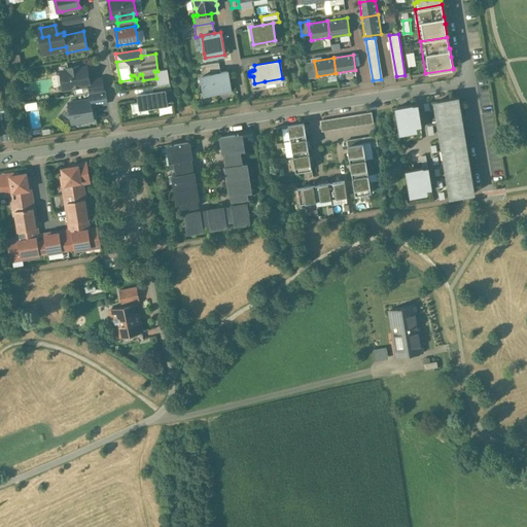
[(314,61),(306,62),(309,78),(317,76),(314,61)]
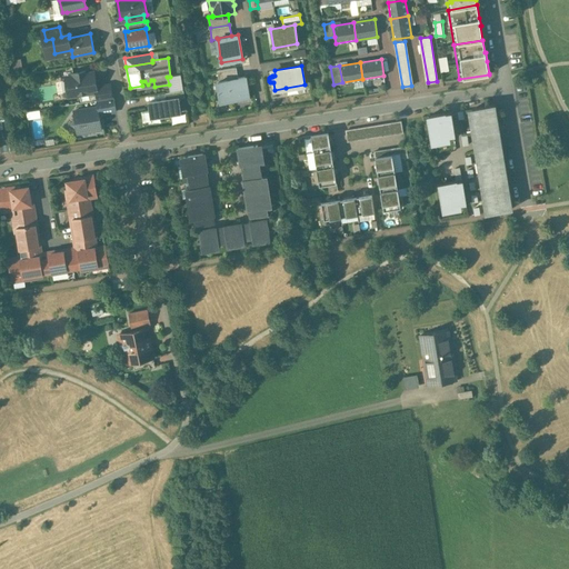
[(237,67),(217,70),(219,81),(238,78),(237,67)]
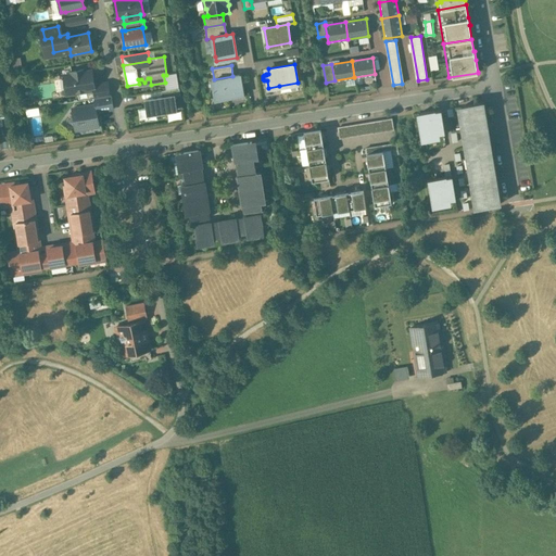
[(84,70),(71,72),(72,74),(64,75),(66,90),(77,89),(77,92),(93,89),(95,89),(93,85),(91,71),(84,72),(84,70)]
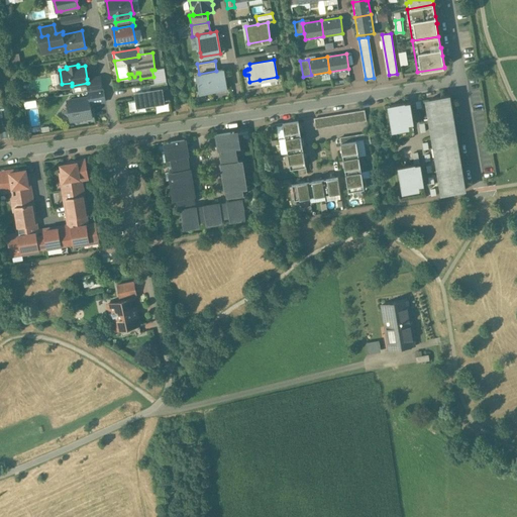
[(199,74),(198,74),(201,92),(215,90),(225,88),(222,70),(216,71),(199,74)]
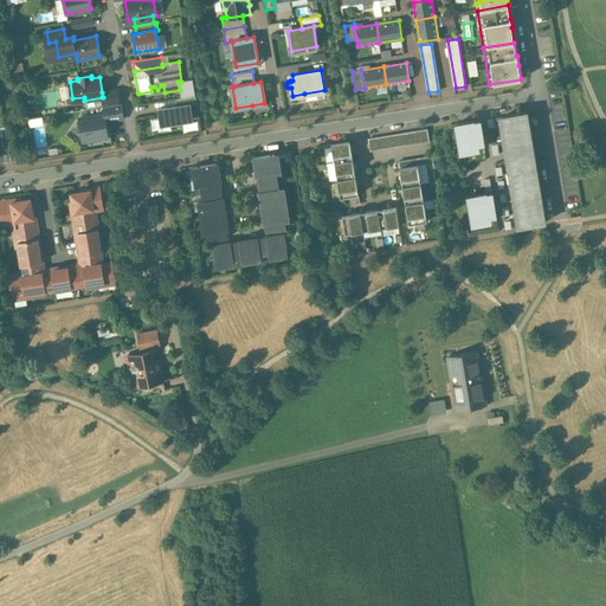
[(117,89),(102,92),(103,97),(102,97),(103,107),(120,104),(117,89)]
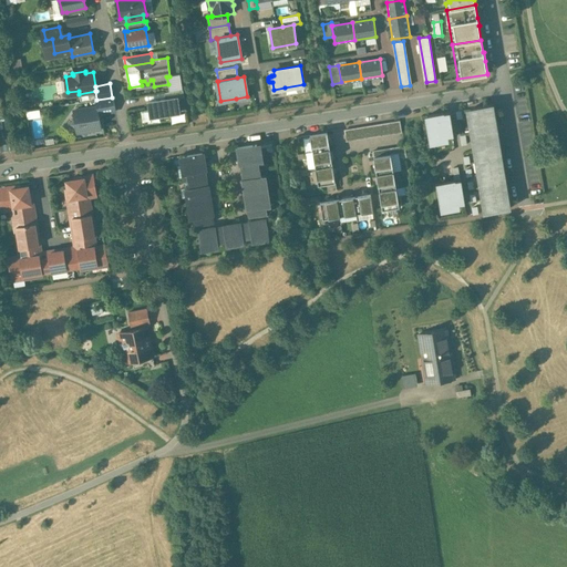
[(183,90),(164,93),(165,99),(177,98),(184,96),(183,90)]
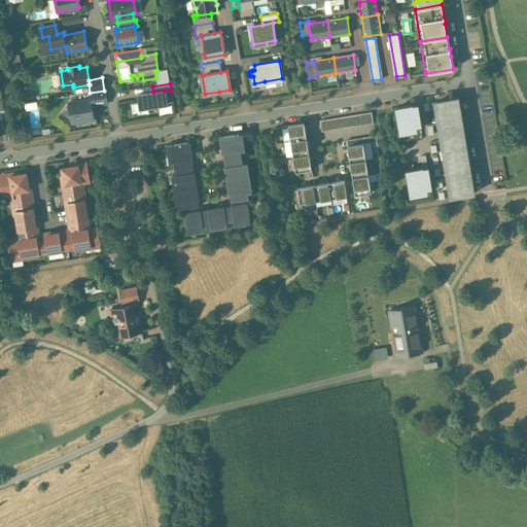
[(90,93),(91,99),(92,106),(107,103),(105,91),(104,91),(90,93)]
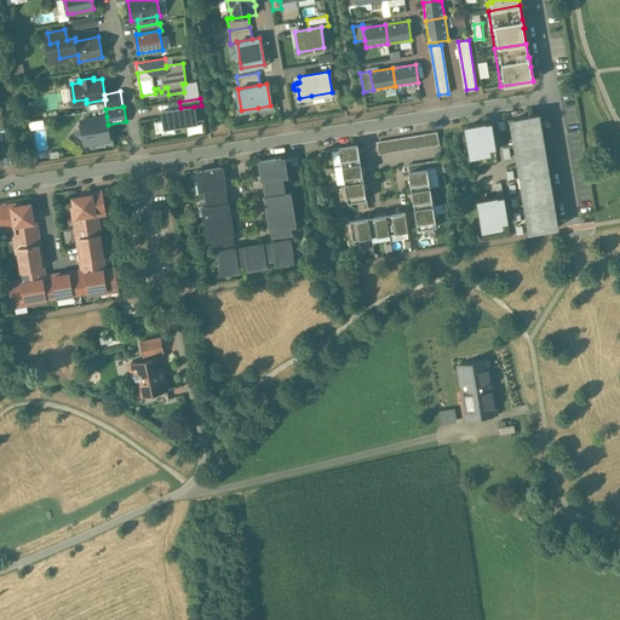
[(181,108),(162,112),(165,127),(196,122),(194,107),(181,108)]
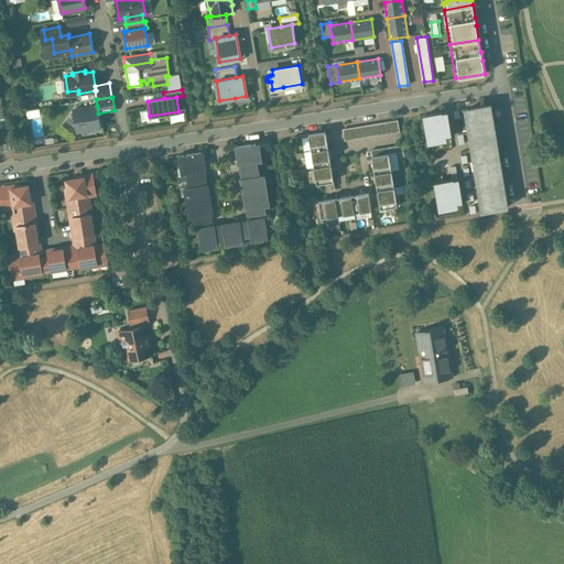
[(490,104),(475,106),(475,107),(467,108),(472,132),(494,129),(490,104)]
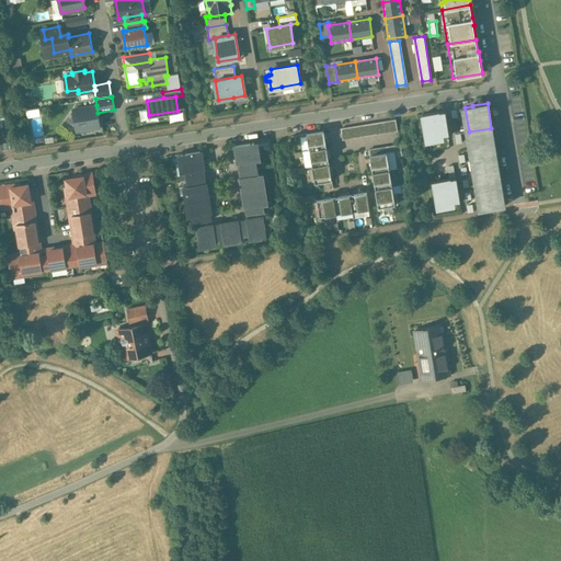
[(96,105),(72,110),(75,118),(71,123),(86,133),(89,129),(100,127),(98,113),(96,105)]
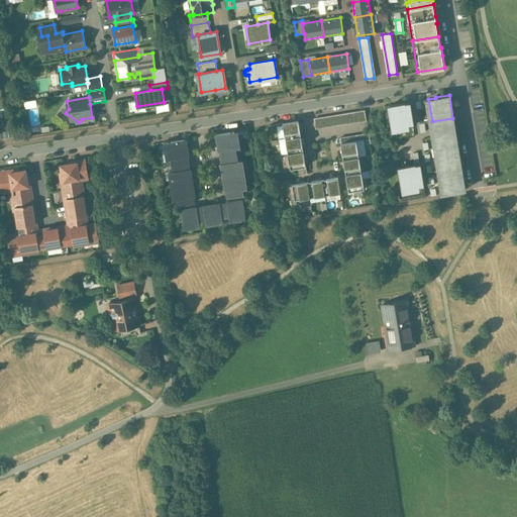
[(404,103),(390,105),(393,126),(408,124),(407,123),(412,122),(409,102),(404,103)]
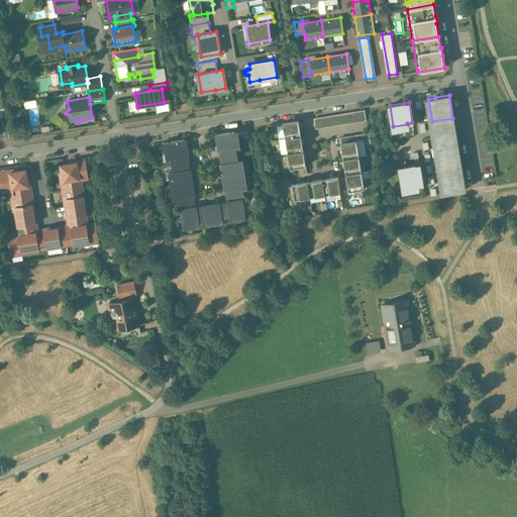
[(40,124),(37,108),(28,110),(30,125),(40,124)]
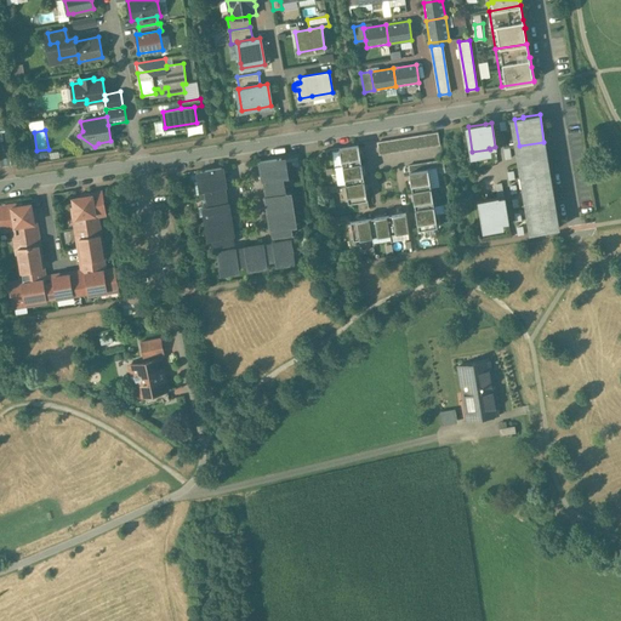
[(432,134),(377,142),(379,153),(433,143),(432,134)]
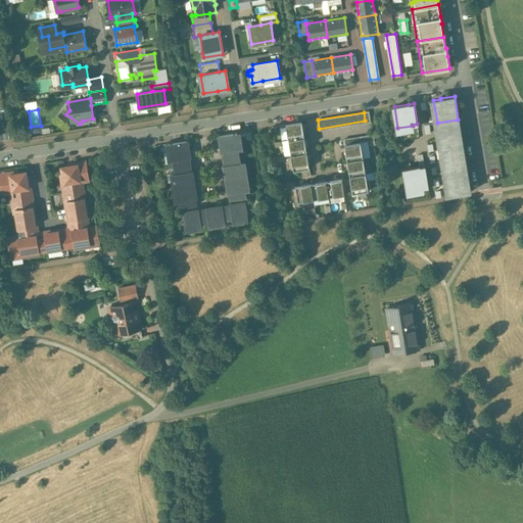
[(301,122),(286,124),(288,140),(304,137),(301,122)]
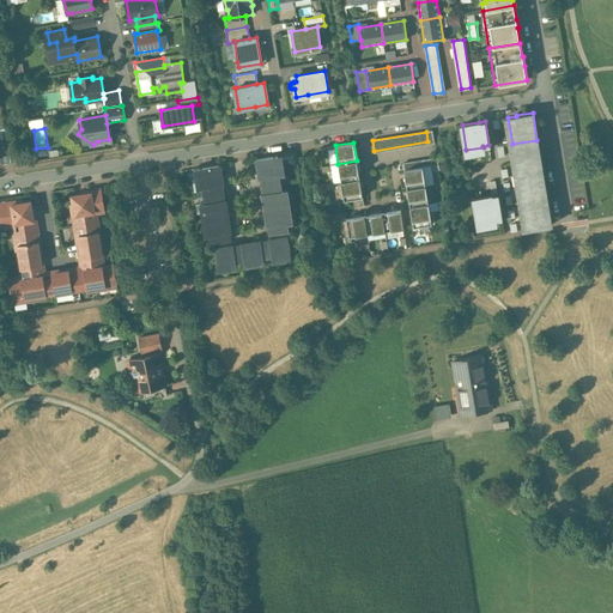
[(539,151),(515,159),(527,229),(551,225),(539,151)]
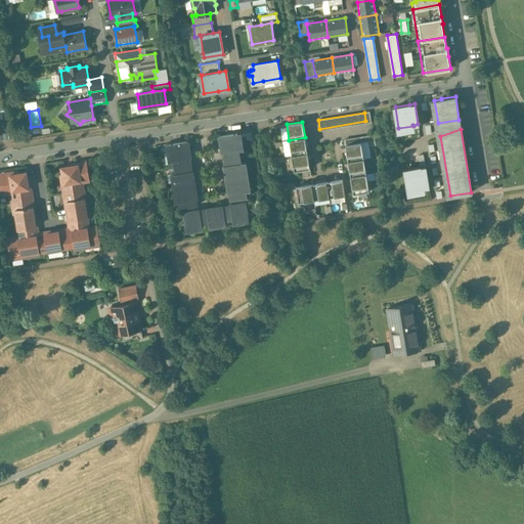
[(237,132),(219,135),(222,153),(223,153),(224,159),(238,157),(237,150),(241,149),(237,132)]
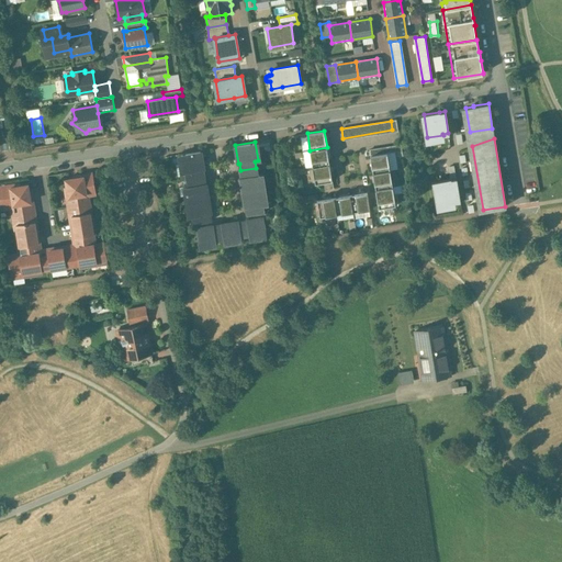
[(327,147),(310,150),(313,166),(329,164),(327,147)]
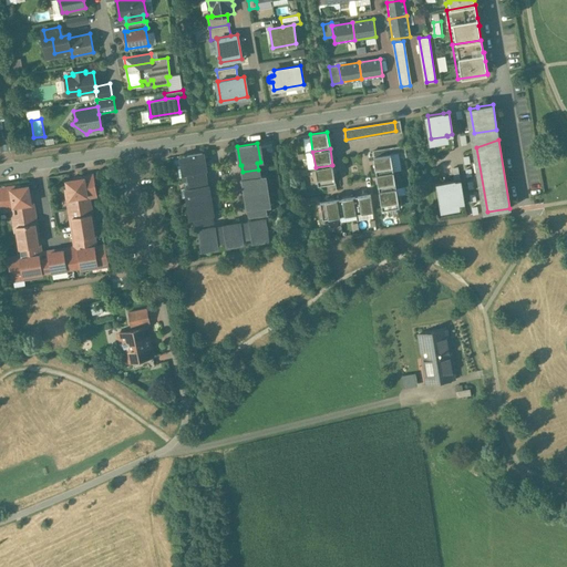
[(203,152),(183,155),(186,174),(188,173),(189,181),(205,177),(204,171),(206,171),(203,152)]
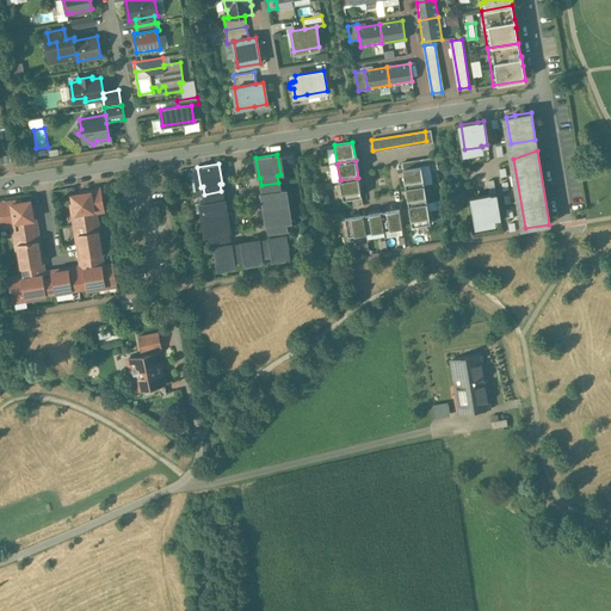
[(421,166),(402,170),(406,187),(424,184),(421,166)]
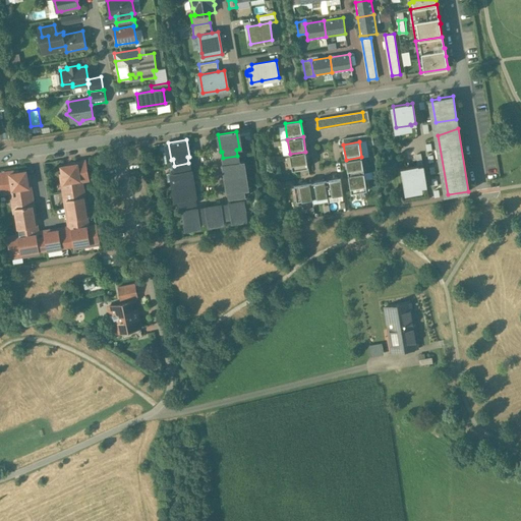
[(305,152),(290,154),(292,170),(300,169),(308,167),(305,152)]
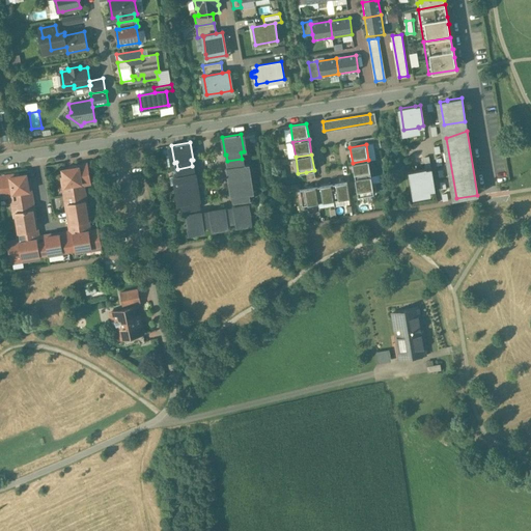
[(243,164),(242,159),(227,161),(228,167),(227,167),(229,182),(248,178),(245,164),(243,164)]
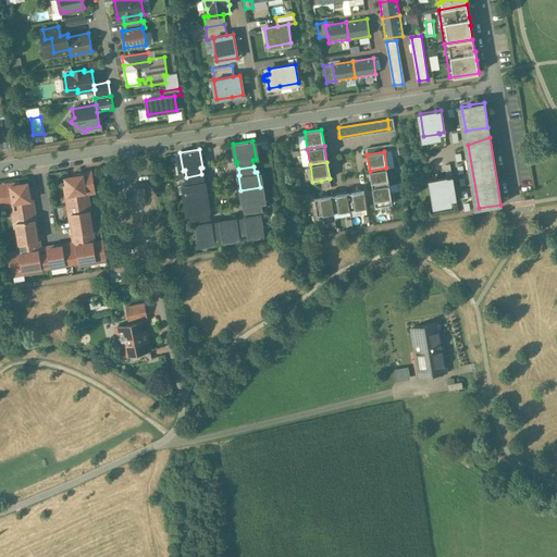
[(386,168),(370,171),(372,187),(390,184),(386,168)]
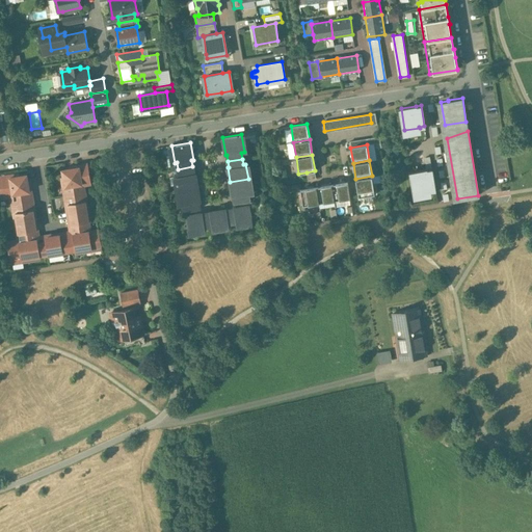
[(88,165),(79,166),(82,184),(90,182),(88,165)]
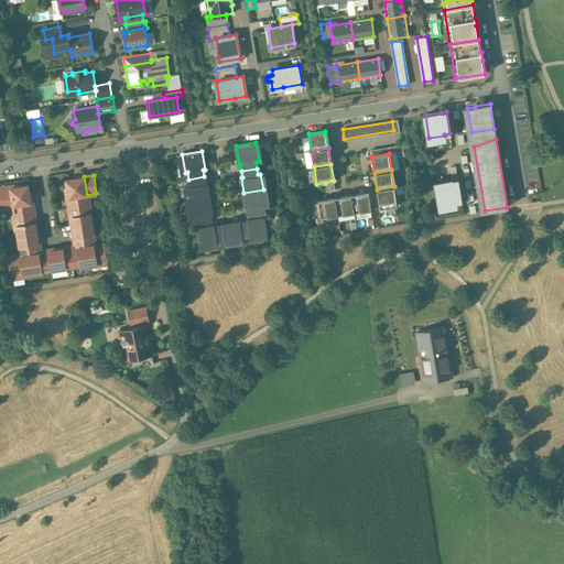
[(87,195),(84,176),(66,180),(67,187),(65,188),(66,198),(71,197),(87,195)]
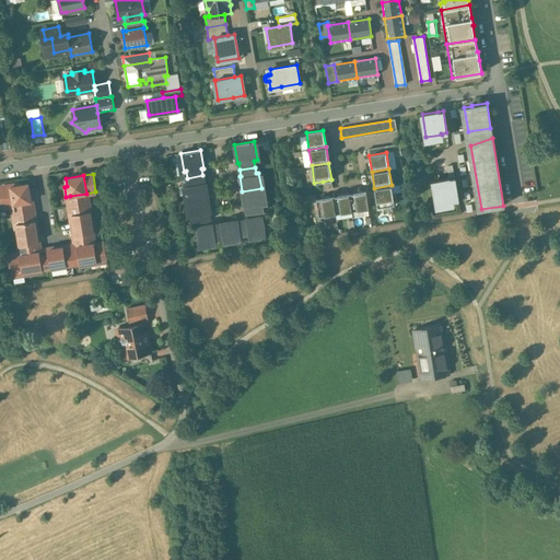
[(202,175),(187,178),(188,185),(186,185),(188,200),(208,197),(206,182),(203,182),(202,175)]
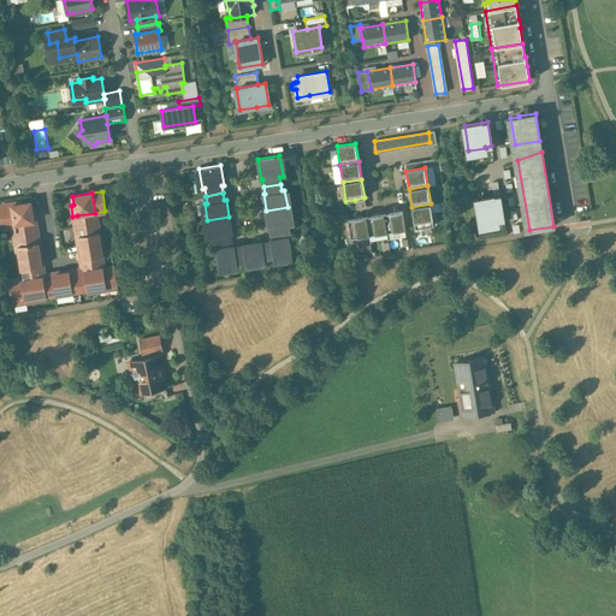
[(493,195),(477,199),(480,224),(498,221),(498,220),(503,219),(499,195),(493,196),(493,195)]
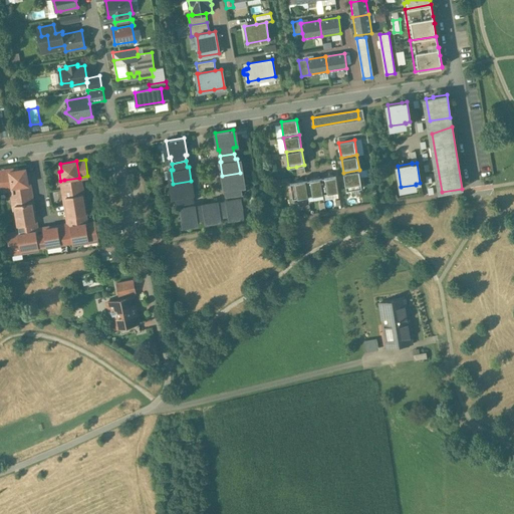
[(18,168),(9,169),(9,171),(12,185),(12,188),(28,185),(25,169),(18,170),(18,168)]
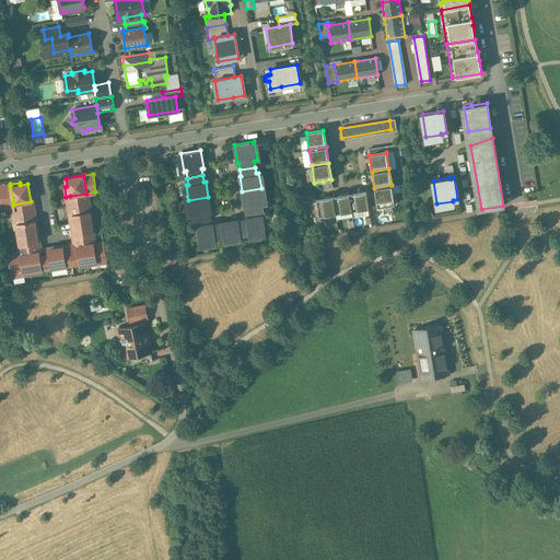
[(392,185),(374,188),(377,207),(395,203),(392,185)]
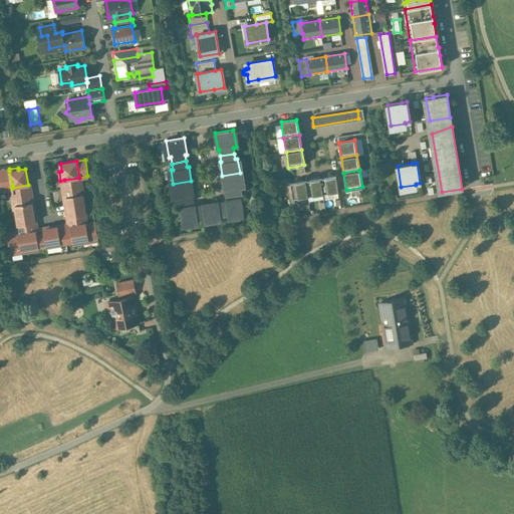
[(9,171),(0,172),(0,179),(1,187),(12,185),(9,171)]
